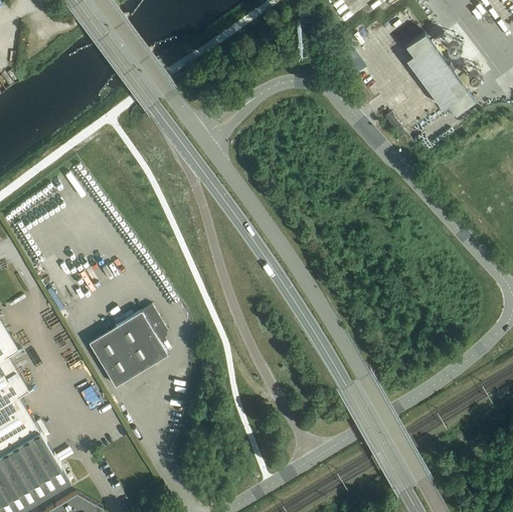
[(297,17),(303,25),(307,22),(302,14),(297,17)]
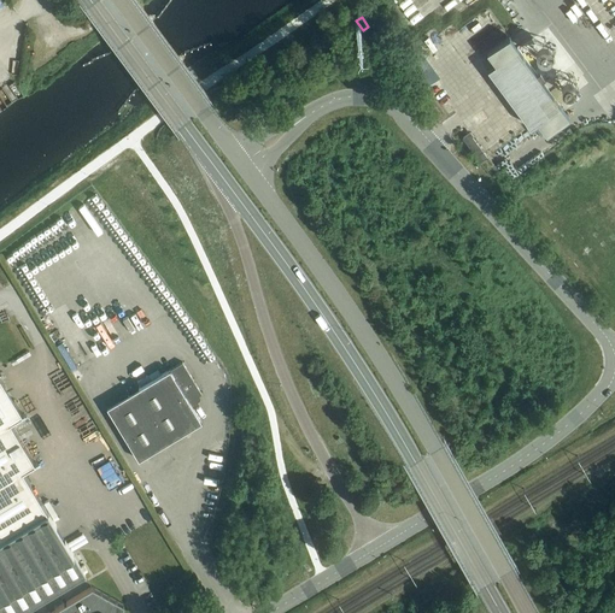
[(545,133),(567,117),(510,35),(485,52),(493,65),(487,69),(528,128),(538,122),(545,133)]
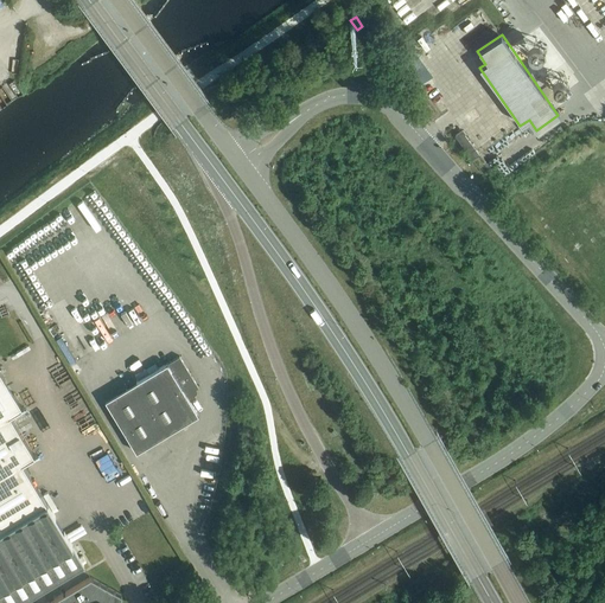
[(403,46),(389,57),(415,90),(428,81),(403,46)]
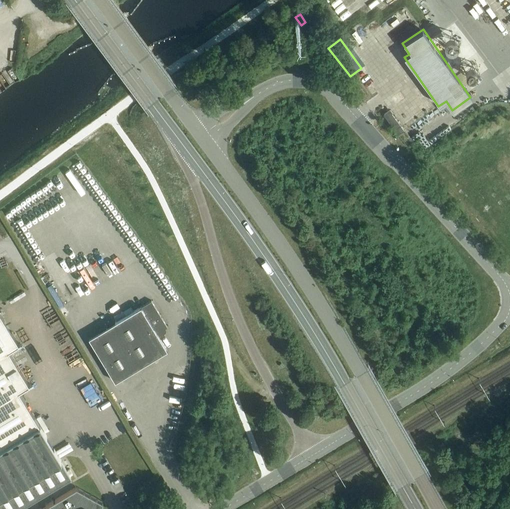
[(396,138),(402,134),(387,114),(381,118),(396,138)]
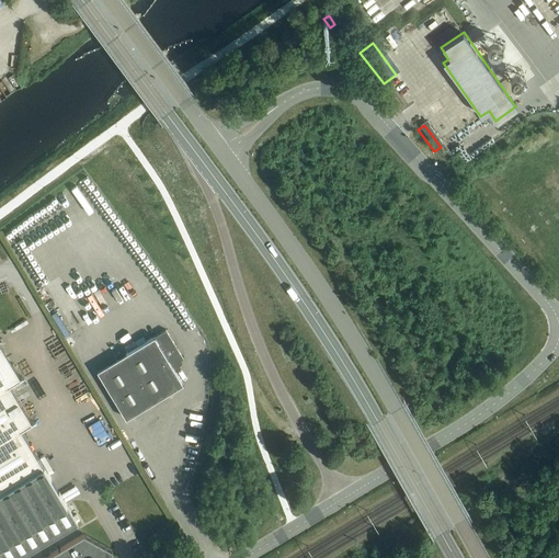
[(95,375),(124,422),(181,388),(173,375),(179,371),(177,367),(178,364),(181,362),(168,341),(163,333),(152,341),(152,340),(135,351),(133,345),(123,351),(126,356),(95,375)]
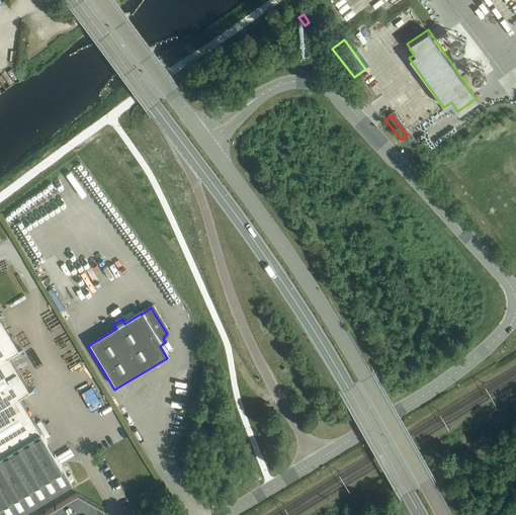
[(101,514),(101,510),(75,496),(43,514),(20,514),(69,487),(68,485),(71,483),(68,478),(65,480),(59,469),(60,468),(16,398),(27,392),(6,357),(16,350),(0,322),(0,514),(101,514)]
